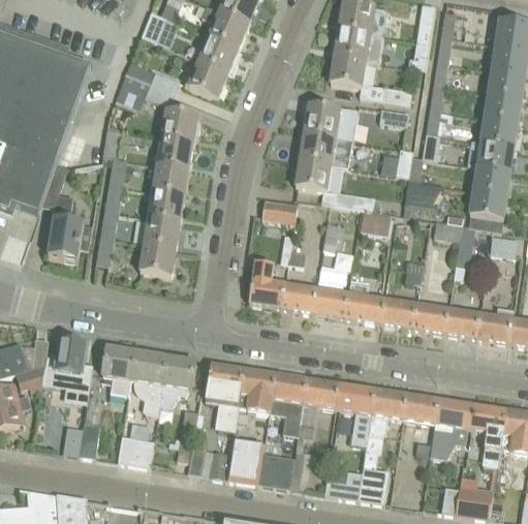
[(167,0),(161,18),(163,19),(174,23),(183,0),(167,0)]
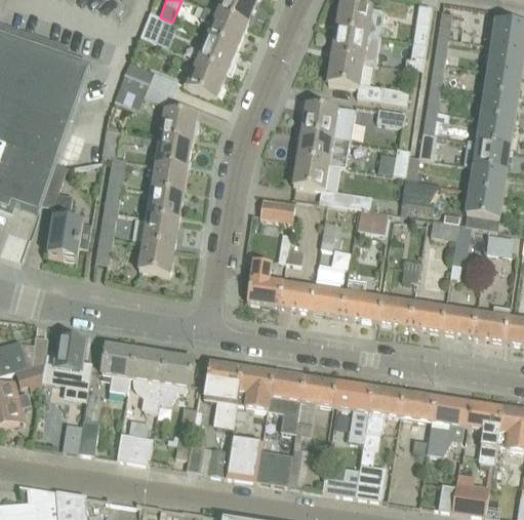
[(246,25),(256,1),(254,0),(223,0),(217,12),(217,13),(246,25)]
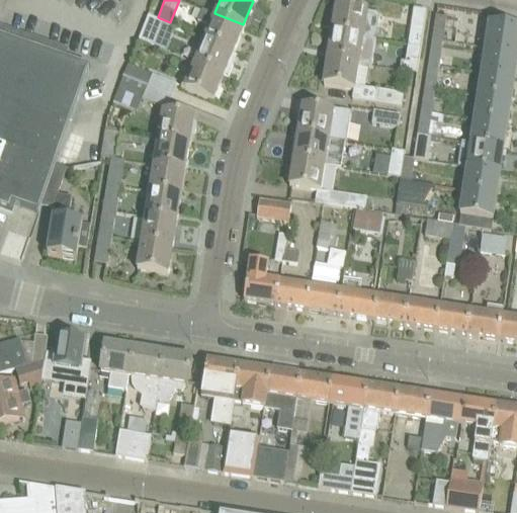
[(378,10),(336,3),(332,28),(374,35),(378,10)]
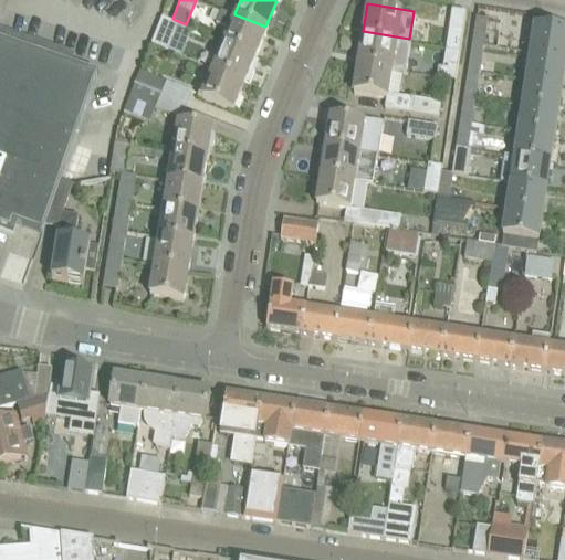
[(219,7),(213,20),(229,27),(223,41),(254,54),(265,27),(234,14),(234,13),(219,7)]
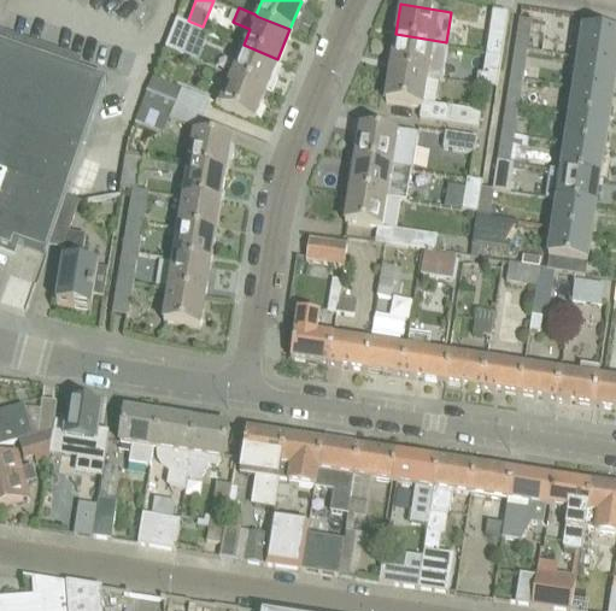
[(518,15),(514,43),(526,45),(531,17),(518,15)]
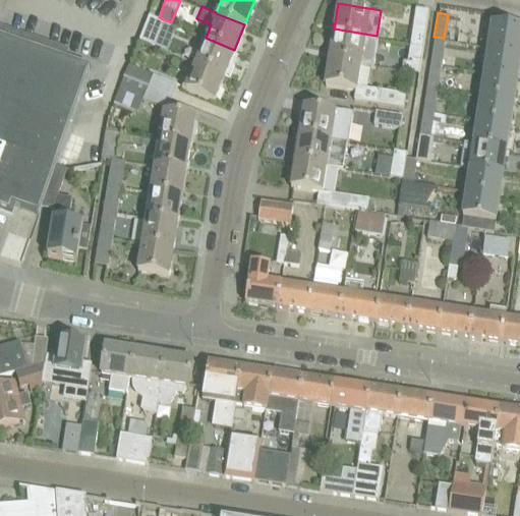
[(161,18),(159,17),(149,13),(138,39),(151,44),(161,18)]
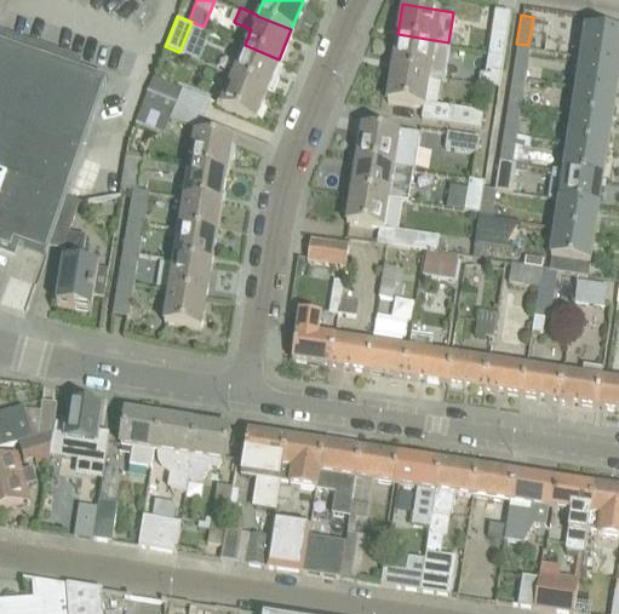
[(492,18),(488,49),(503,52),(508,21),(492,18)]
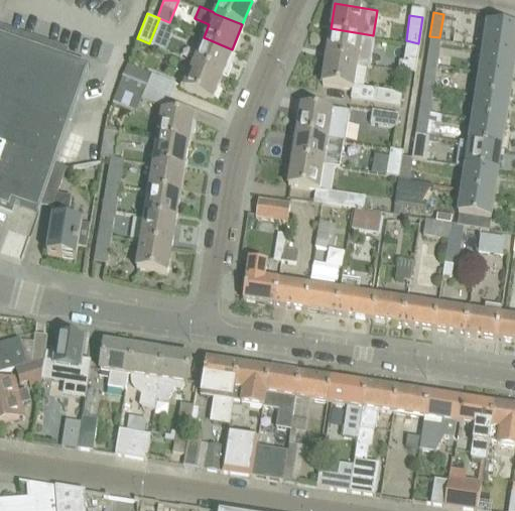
[(514,24),(488,20),(484,44),(514,48),(514,24)]
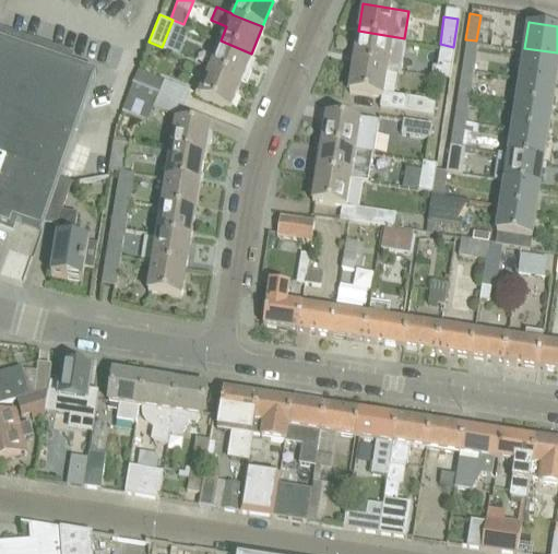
[(387,66),(400,68),(404,38),(358,31),(353,59),(387,65),(387,66)]
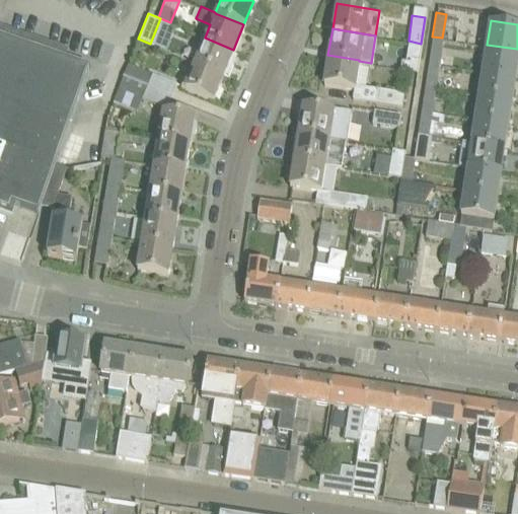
[(0,204),(8,207),(11,199),(16,201),(38,209),(55,162),(68,122),(74,103),(87,67),(87,66),(88,66),(89,65),(59,55),(38,47),(0,34),(0,204)]
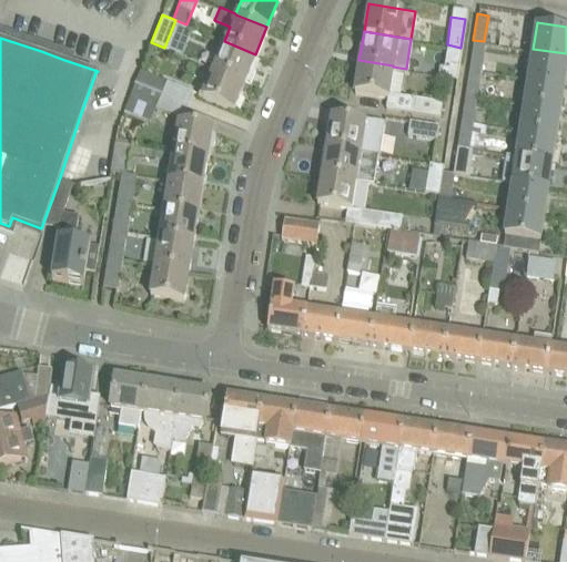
[(173,39),(170,48),(179,51),(183,42),(173,39)]
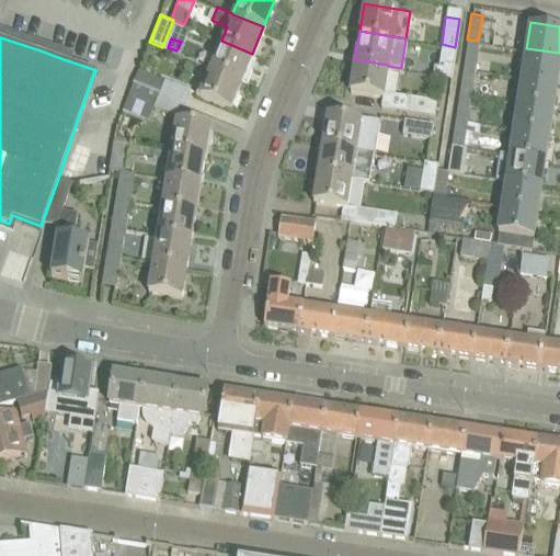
[(475,67),(478,42),(478,41),(467,40),(464,65),(475,67)]
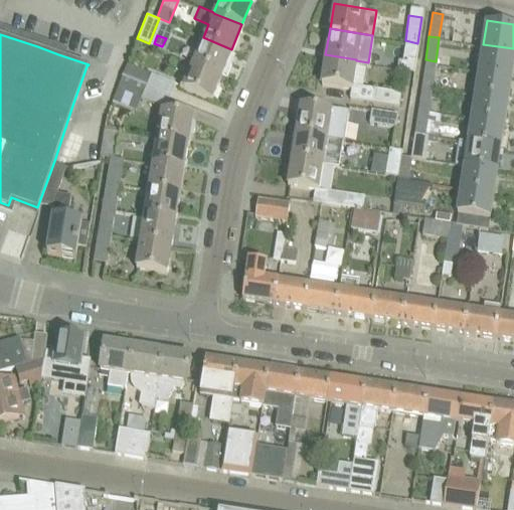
[(203,37),(193,61),(221,73),(231,49),(203,37)]
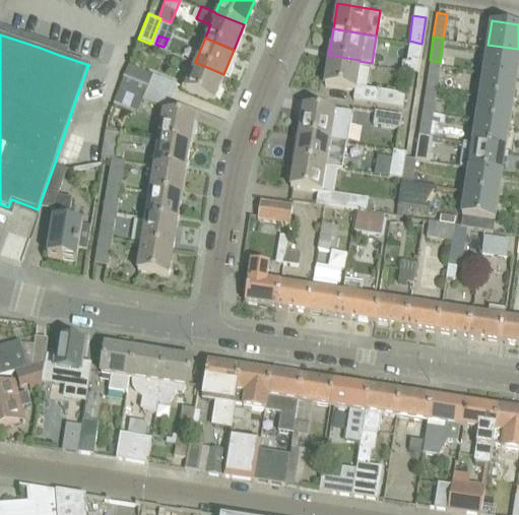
[(405,67),(417,69),(422,44),(409,41),(405,67)]
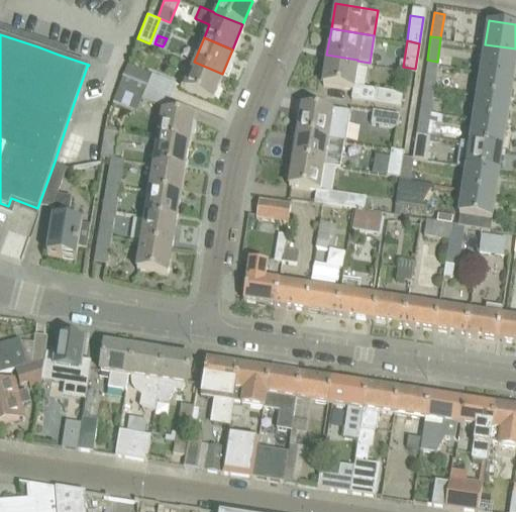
[(515,48),(485,44),(481,69),(513,73),(515,52),(515,48)]
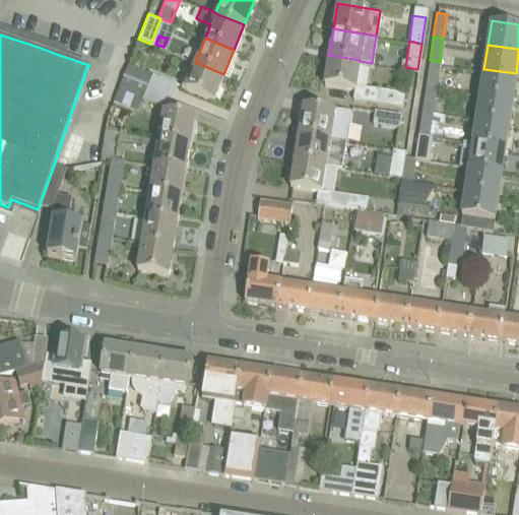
[(355,83),(360,61),(360,60),(328,55),(324,82),(354,87),(353,95),(402,104),(404,90),(355,83)]
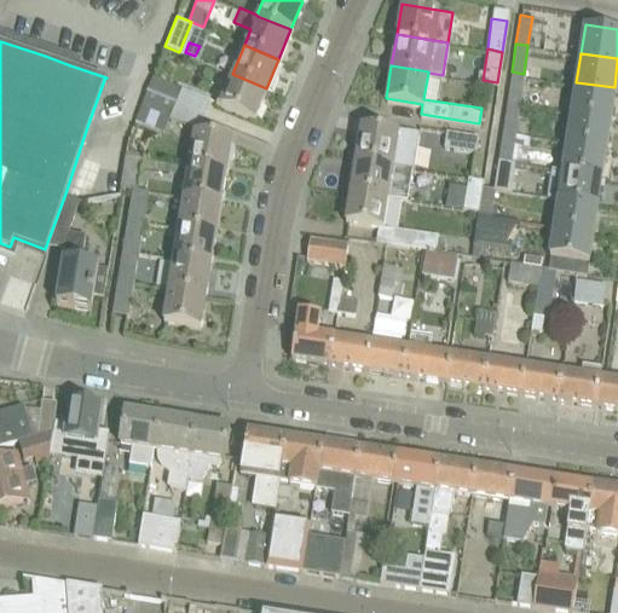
[(507,100),(519,103),(524,74),(512,71),(507,100)]
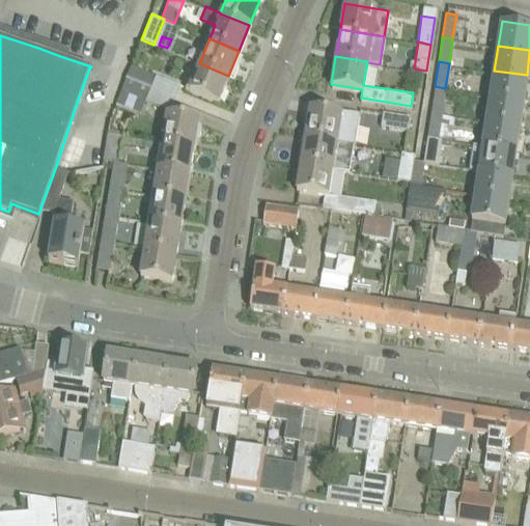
[(131,63),(127,76),(151,86),(157,74),(131,63)]
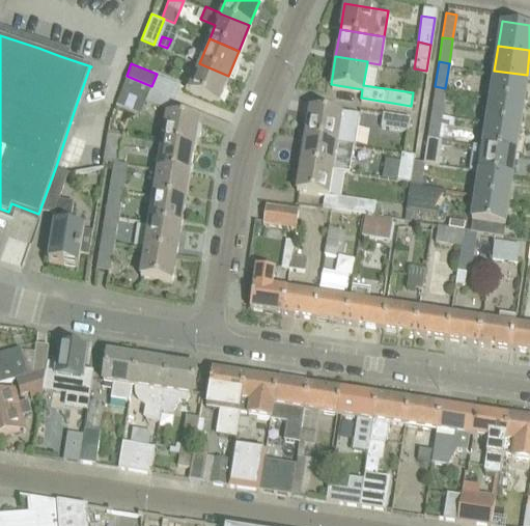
[(189,87),(218,100),(228,76),(199,63),(189,87)]
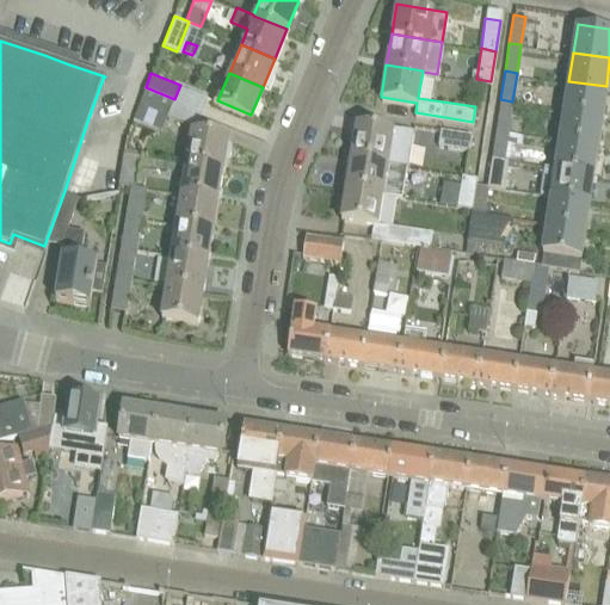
[(564,109),(602,115),(607,86),(568,81),(564,109)]
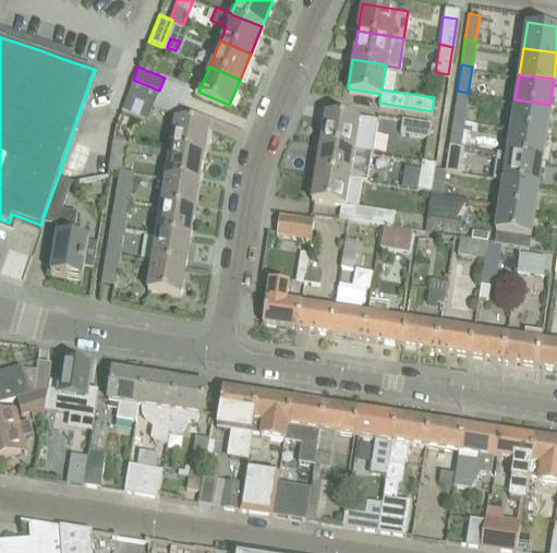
[(128,93),(154,104),(159,91),(133,80),(128,93)]
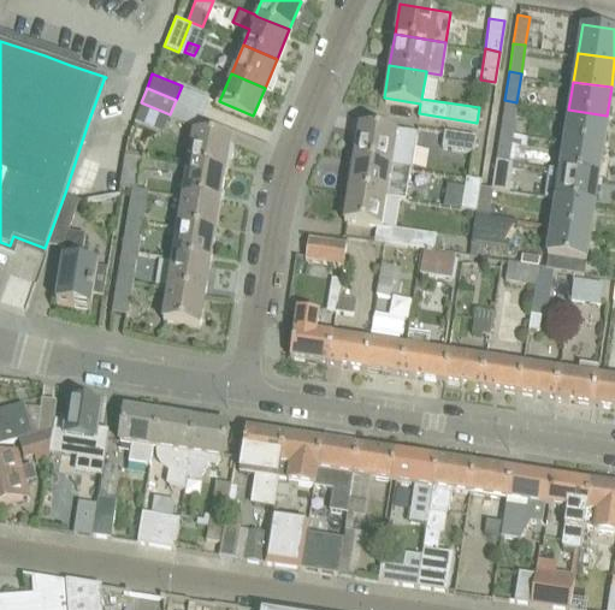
[(500,129),(512,130),(516,102),(504,100),(500,129)]
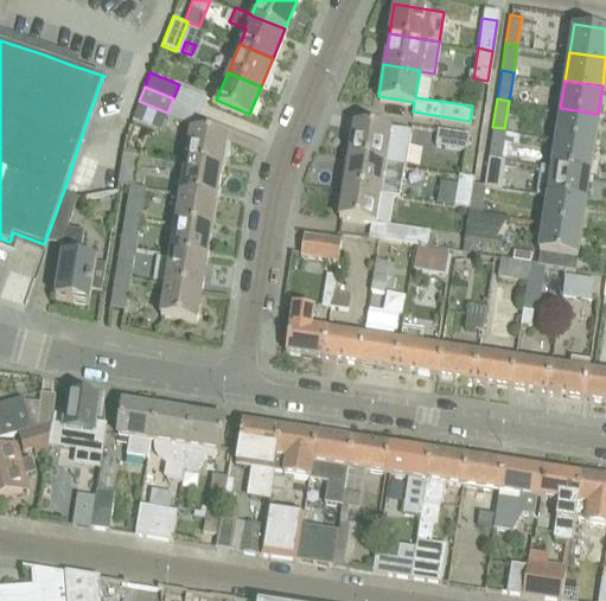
[(556,136),(593,142),(598,114),(560,108),(556,136)]
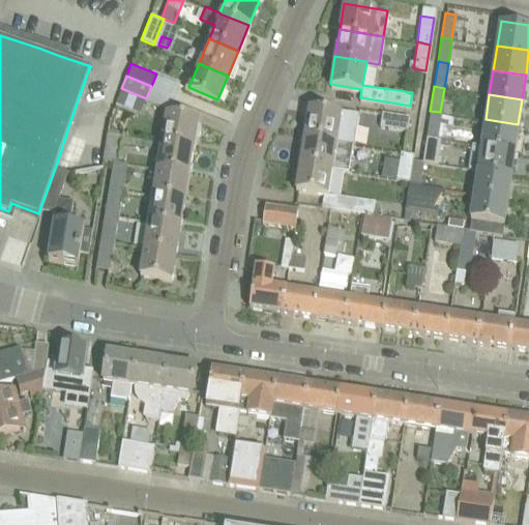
[(339,112),(309,107),(304,135),(335,140),(353,142),(358,111),(340,108),(339,112)]
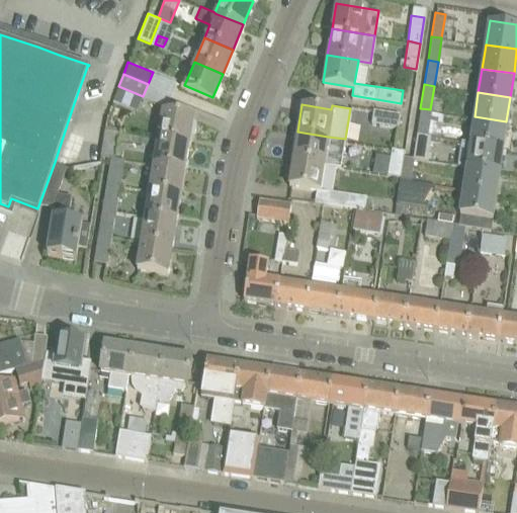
[(373,106),(370,119),(397,123),(399,110),(373,106)]
